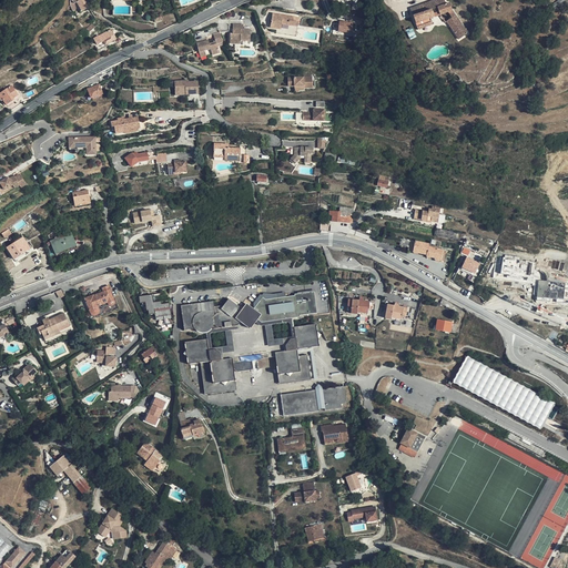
[(85,0),(70,0),(71,0),(70,0),(70,1),(70,3),(71,6),(77,3),(81,11),(90,7),(85,0)]
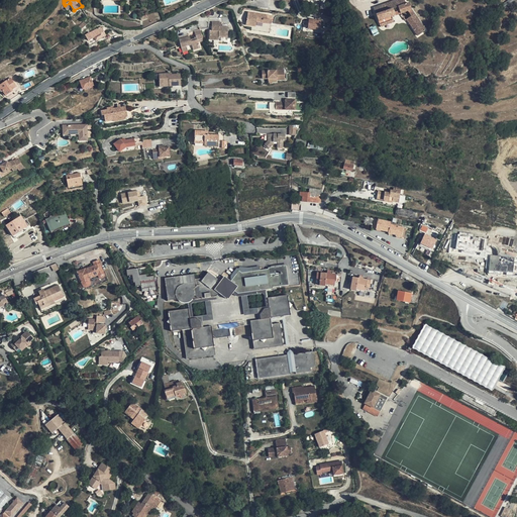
[(406,4),(404,0),(395,0),(374,8),(380,26),(394,21),(392,16),(408,11),(411,16),(407,19),(418,35),(426,30),(411,9),(409,3),(406,4)]
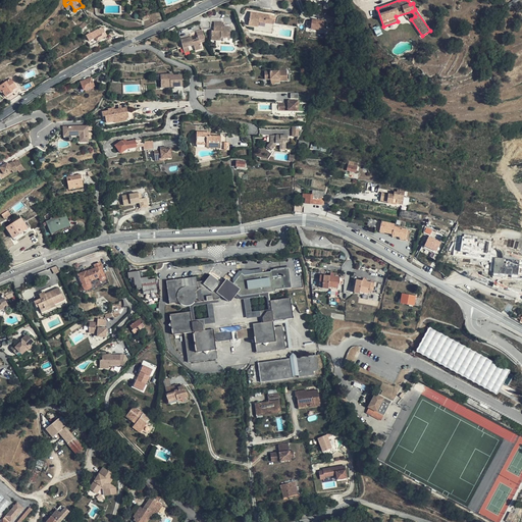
[(521,0),(513,0),(507,4),(510,9),(521,0)]
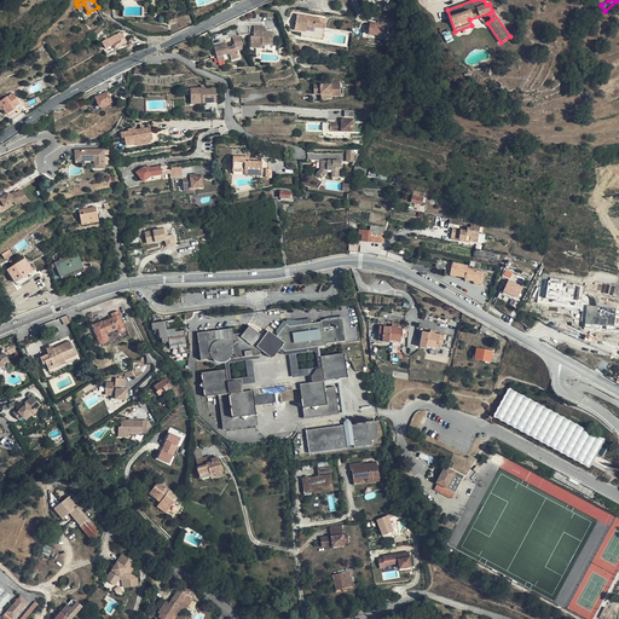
[(327,19),(300,15),(299,19),(296,18),(295,30),(294,32),(301,33),(301,36),(323,40),(324,28),(327,19)]
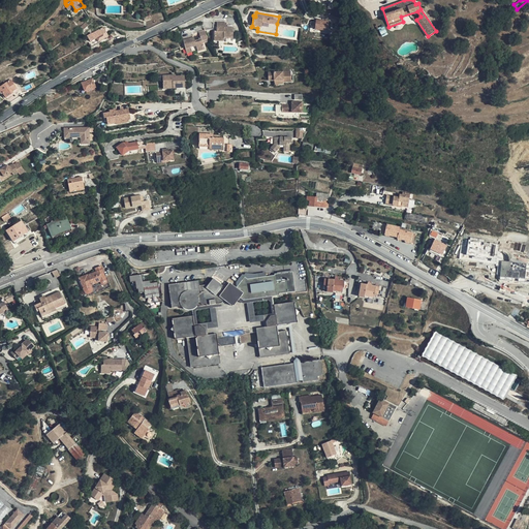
[(315,20),(315,30),(331,31),(332,20),(315,20)]
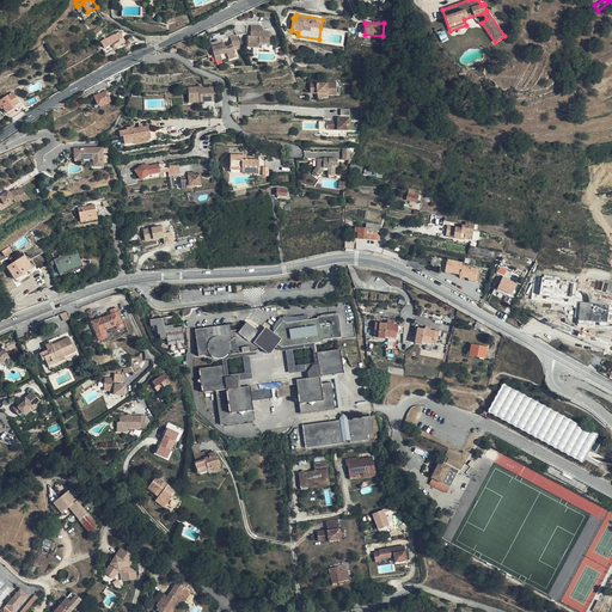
[(103,29),(99,25),(91,32),(95,36),(103,29)]
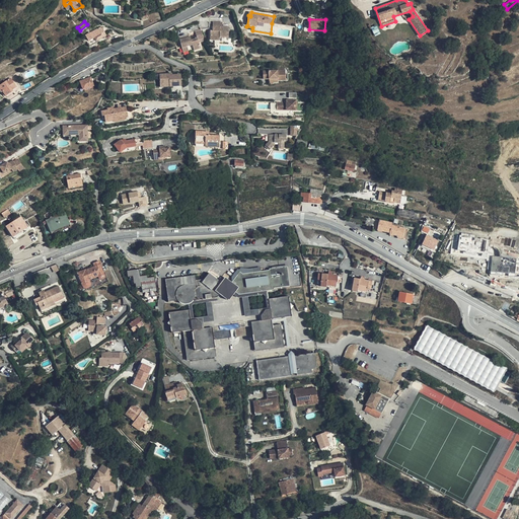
[(222,23),(213,22),(213,31),(211,31),(210,40),(220,40),(220,36),(229,38),(229,27),(222,27),(222,23)]
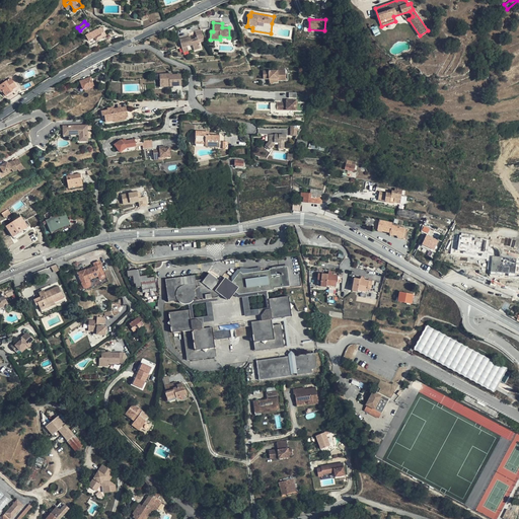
[(101,28),(101,27),(90,32),(86,34),(89,41),(87,42),(89,47),(97,43),(96,41),(105,35),(104,32),(102,27),(101,28)]
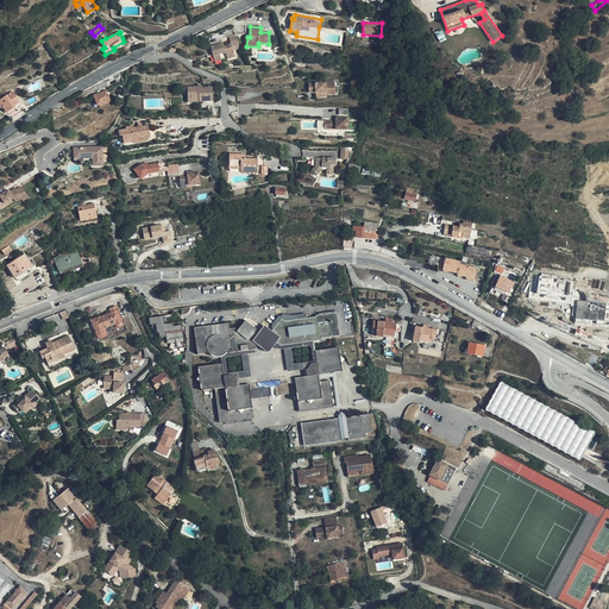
[(232,46),(239,45),(236,36),(230,38),(232,46)]
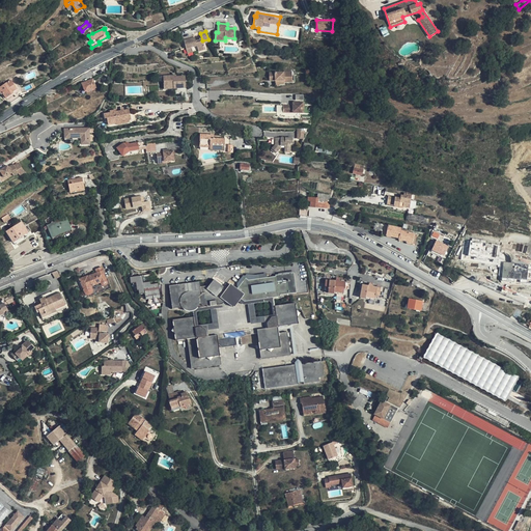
[(202,40),(196,43),(195,37),(184,40),(187,49),(192,48),(193,51),(198,50),(198,51),(205,49),(203,44),(202,40)]
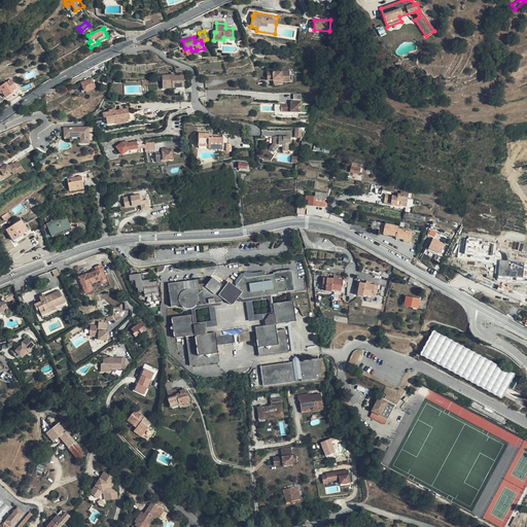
[(290,81),(290,71),(268,72),(268,80),(273,80),(273,81),(277,81),(277,83),(282,83),(282,81),(290,81)]
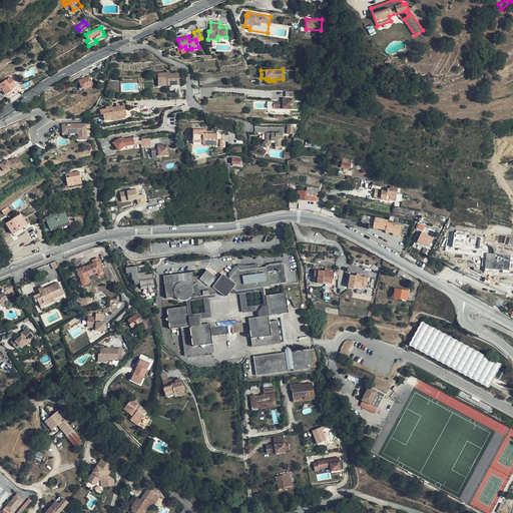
[(170,74),(170,73),(158,73),(158,86),(179,84),(178,73),(170,74)]
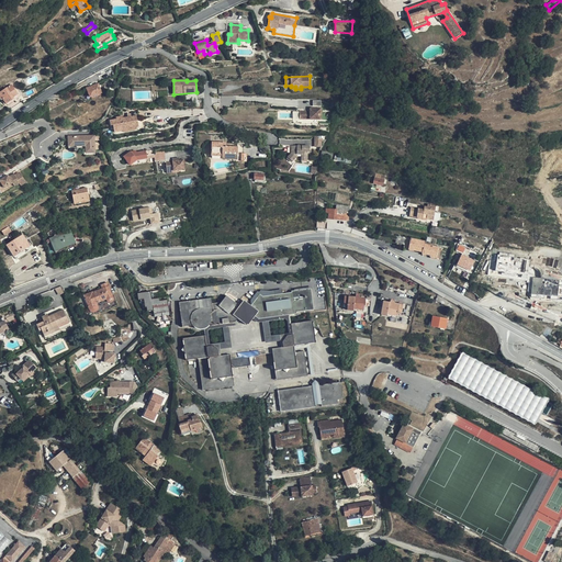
[(110,90),(107,82),(99,86),(102,92),(110,90)]
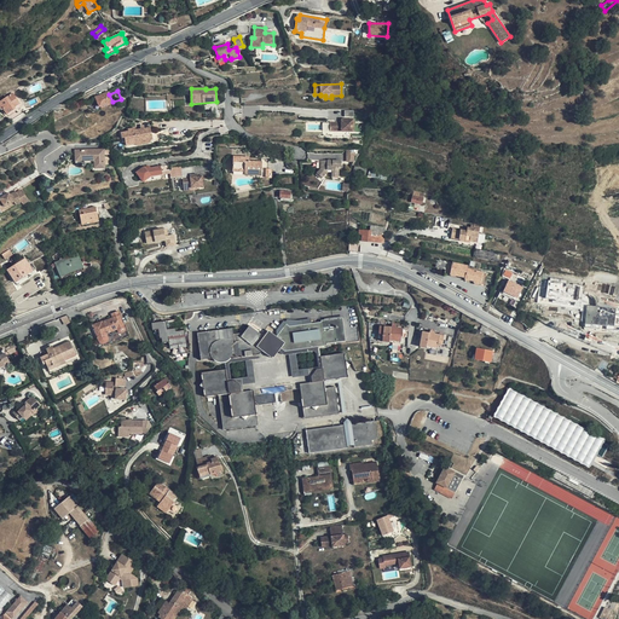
[(109,94),(109,92),(104,94),(96,98),(99,106),(100,106),(111,103),(113,103),(113,102),(109,94)]
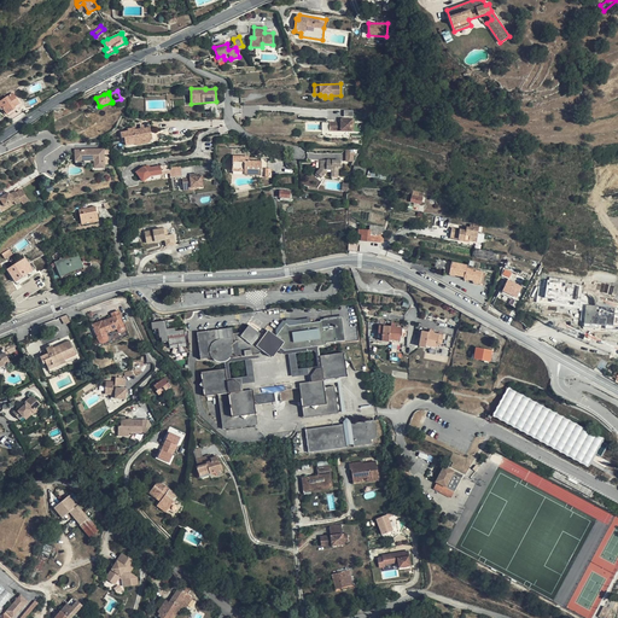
[(17,99),(13,93),(9,97),(0,101),(0,108),(3,106),(4,109),(7,115),(16,109),(15,108),(22,103),(18,98),(17,99)]
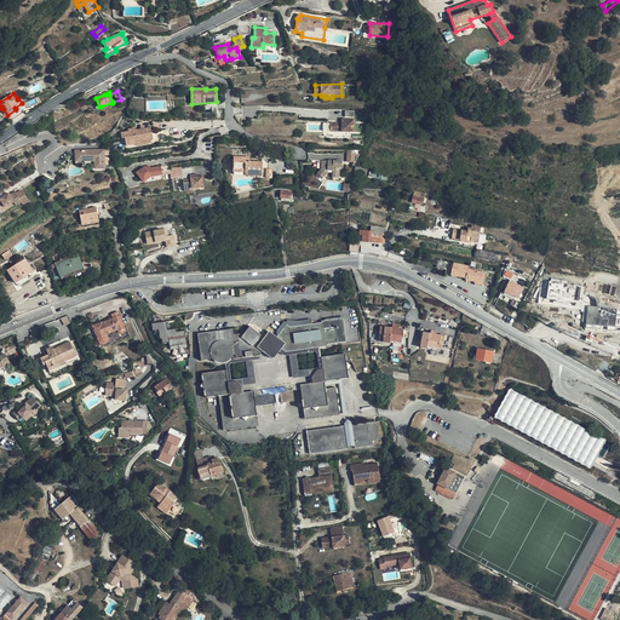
[(354,130),(354,118),(342,116),(342,120),(331,120),(331,128),(354,130)]
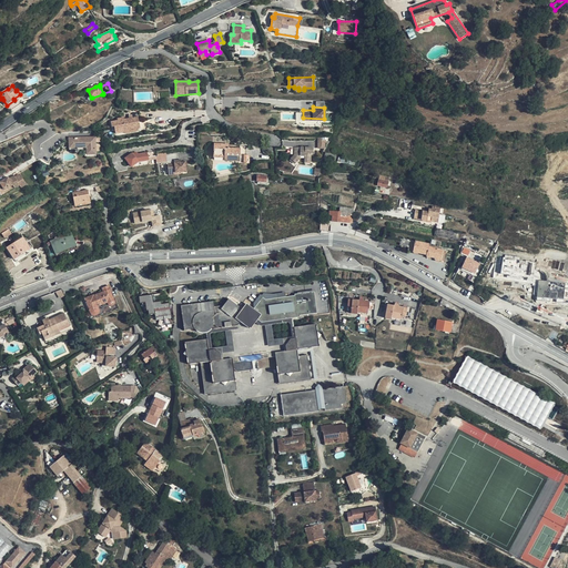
[(117,121),(110,122),(110,128),(113,128),(113,134),(122,133),(123,131),(139,129),(138,119),(124,120),(124,118),(117,119),(117,121)]
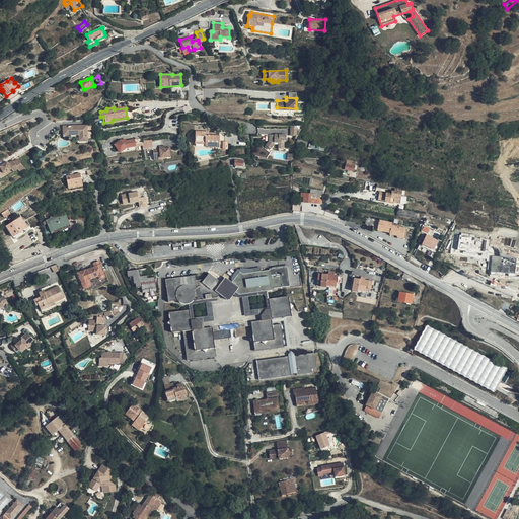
[(63,126),(63,135),(79,135),(79,141),(87,141),(87,126),(63,126)]
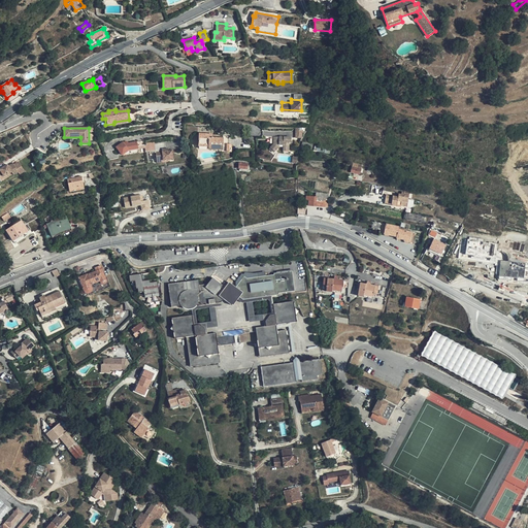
[(209,134),(199,134),(198,145),(208,145),(208,149),(219,149),(219,147),(223,147),(224,139),(212,138),(212,137),(209,137),(209,134)]
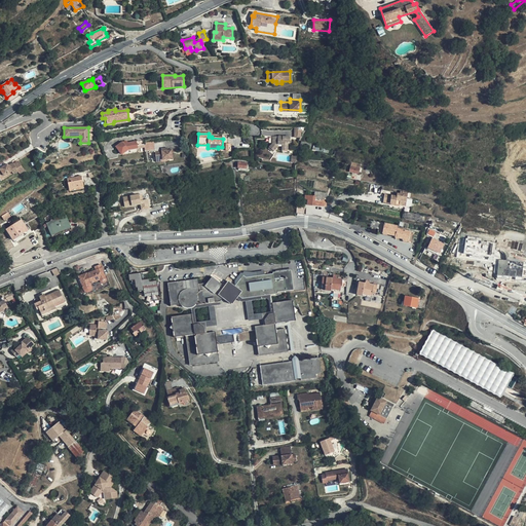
[(278,137),(273,137),(272,143),(269,147),(274,151),(278,146),(278,143),(283,144),(282,150),(288,150),(288,142),(291,142),(291,137),(278,137)]
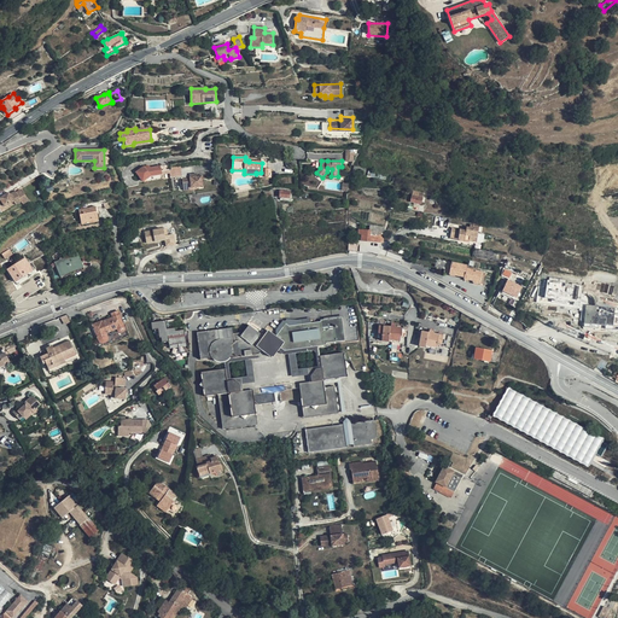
[(617,178),(617,164),(596,168),(598,180),(617,178)]
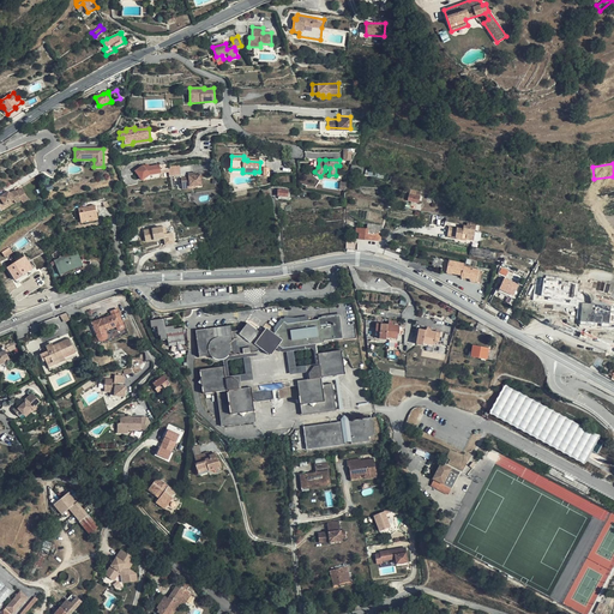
[(143,164),(134,170),(142,180),(143,179),(149,175),(160,173),(161,173),(160,164),(144,167),(143,164)]
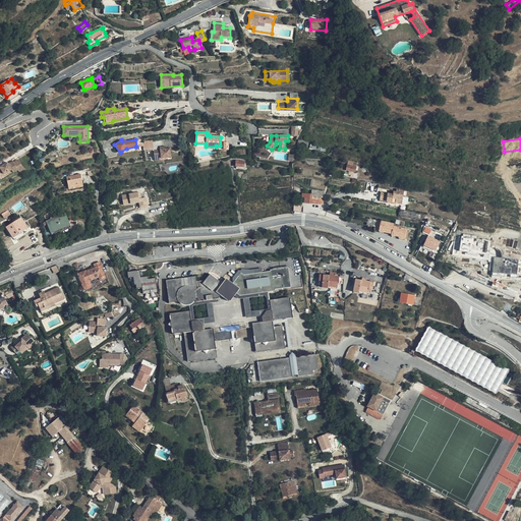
[(154,151),(154,157),(160,157),(161,158),(166,158),(171,157),(170,148),(159,149),(160,150),(154,151)]
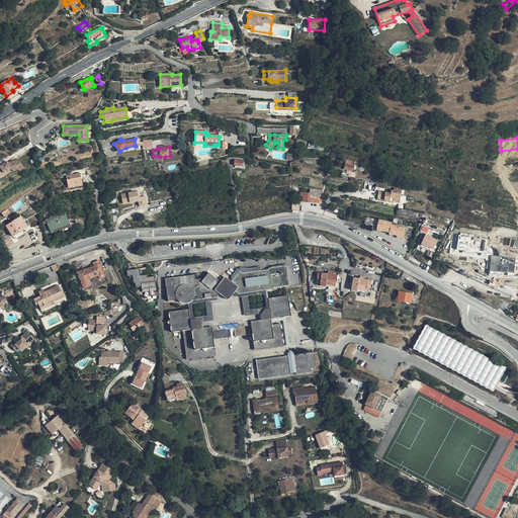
[(517,149),(501,151),(503,163),(517,161),(517,149)]
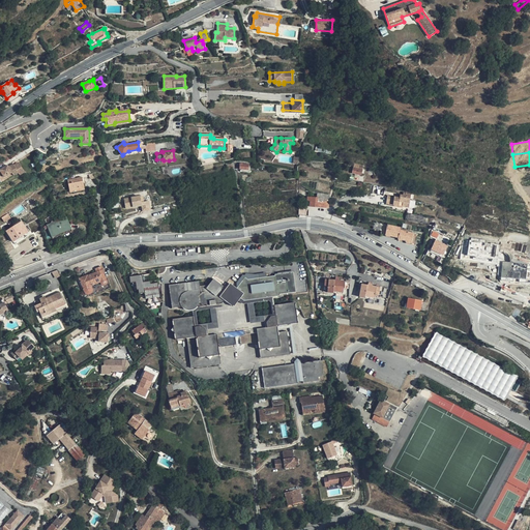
[(6,166),(0,169),(0,171),(3,177),(11,173),(12,175),(13,176),(18,174),(19,176),(24,173),(19,164),(13,166),(12,165),(8,168),(6,166)]
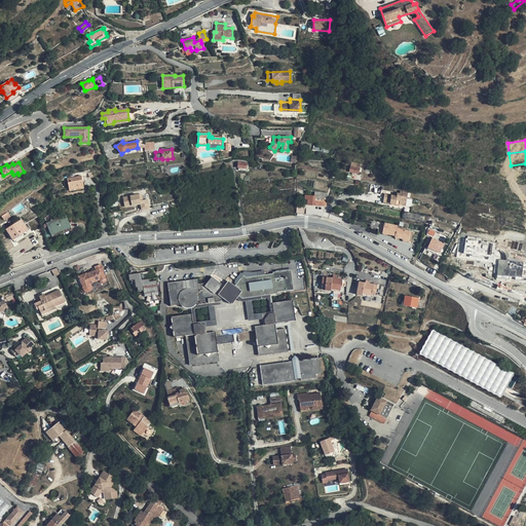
[(361,164),(351,162),(349,172),(359,174),(361,164)]
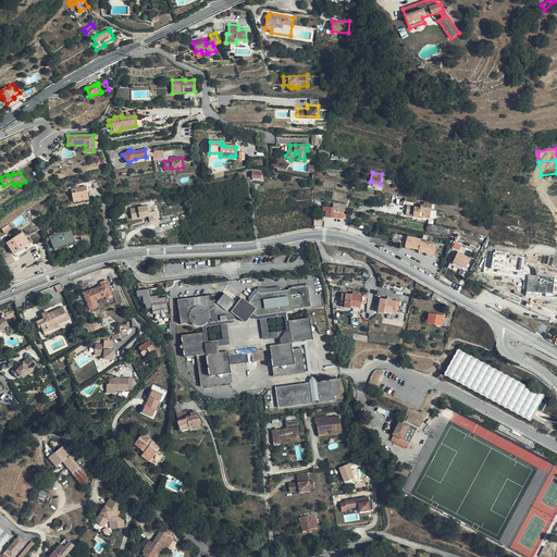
[(556,173),(541,175),(541,180),(547,190),(556,189),(556,173)]
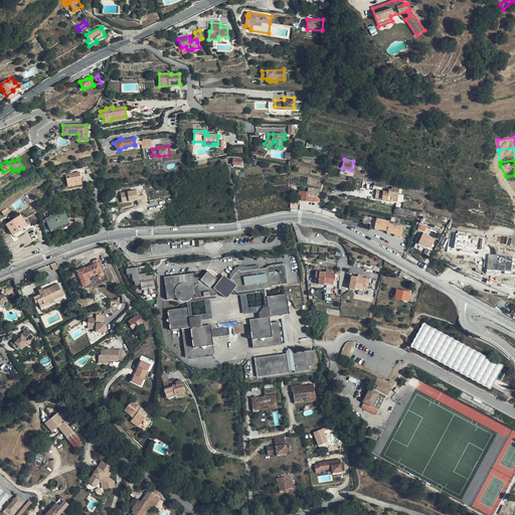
[(0,166),(0,177),(12,170),(11,168),(3,172),(0,166)]
